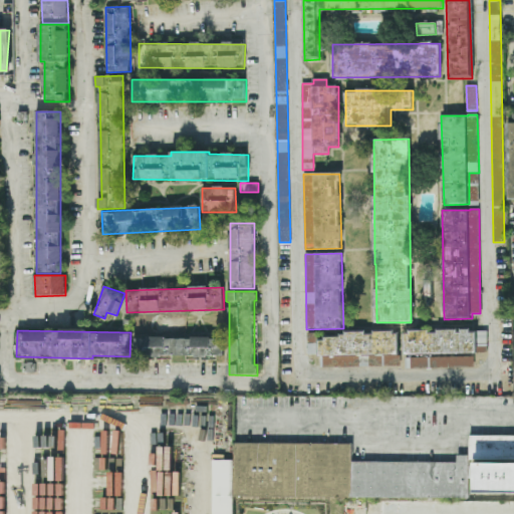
[(400,365),(399,330),(342,333),(343,338),(307,339),(308,355),(321,354),(321,368),(368,366),(368,362),(382,362),(382,366),(400,365)]
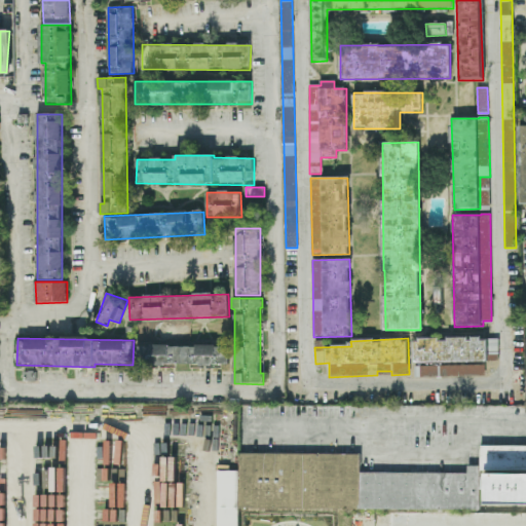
[(489,362),(488,355),(498,355),(498,339),(480,339),(480,338),(414,339),(414,363),(489,362)]
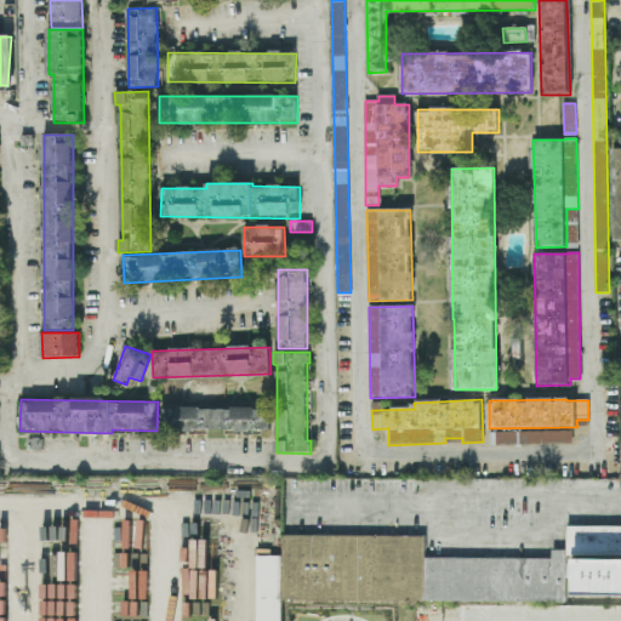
[(271,432),(271,409),(160,408),(160,431),(271,432)]
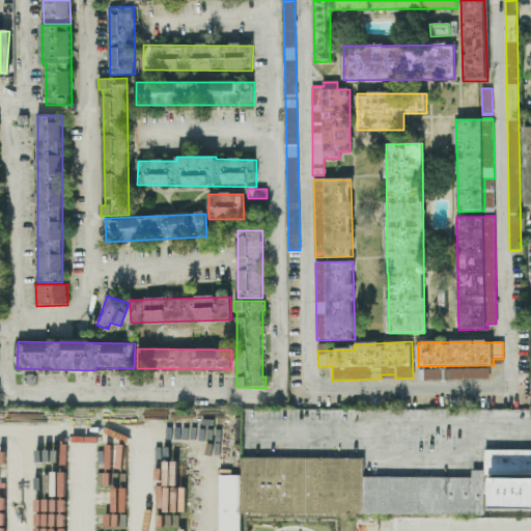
[(420,382),(491,380),(490,368),(419,370),(420,382)]
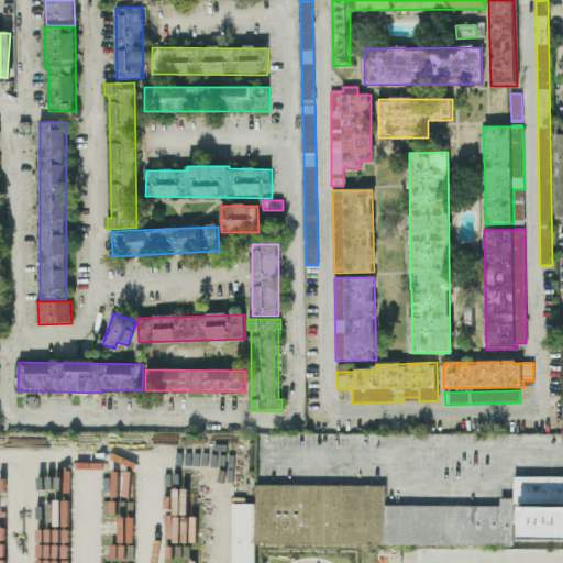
[(255,485),(387,486),(385,504),(500,506),(501,499),(514,499),(514,478),(562,478),(562,503),(514,503),(514,547),(257,545),(255,485)]
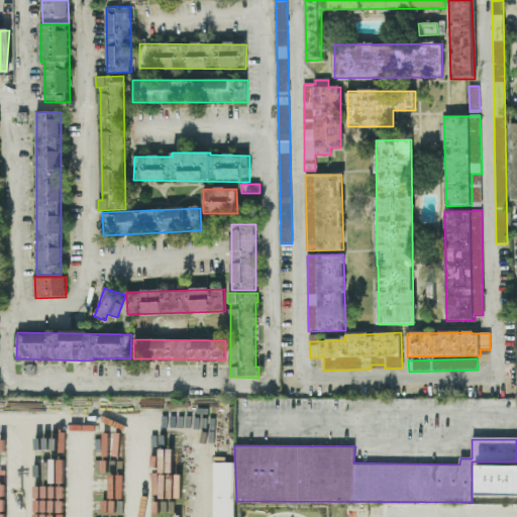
[(213,516),(213,463),(234,464),(234,516),(213,516)]
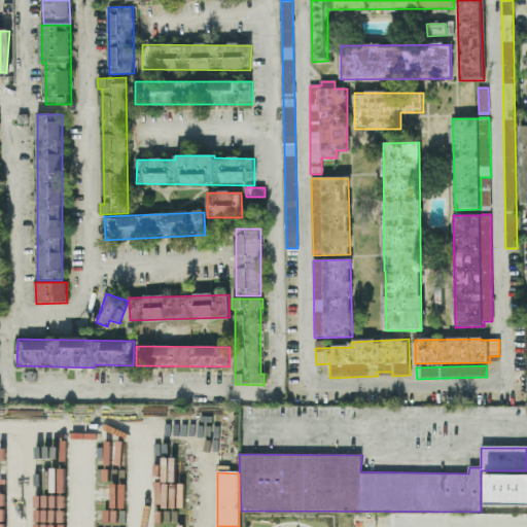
[(484,476),(526,476),(526,505),(485,507),(484,476)]
